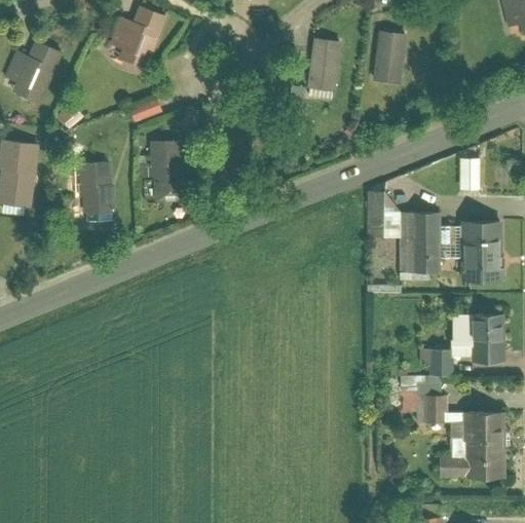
[(524,0),(503,0),(507,17),(524,14),(524,0)]
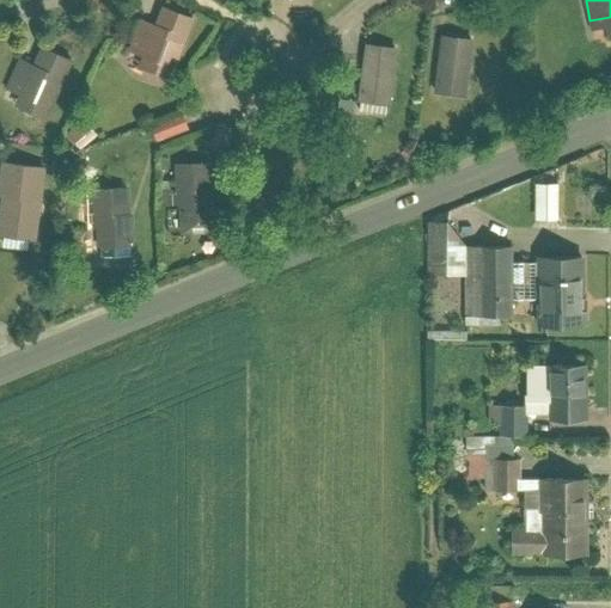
[(171,87),(200,24),(159,7),(132,69),(171,87)]
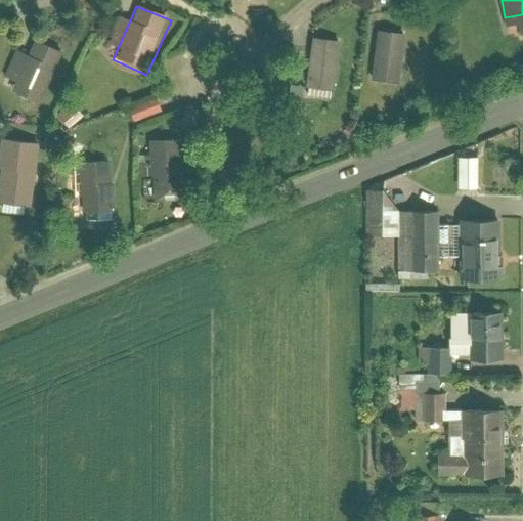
[(415,22),(382,17),(377,67),(409,70),(415,22)]
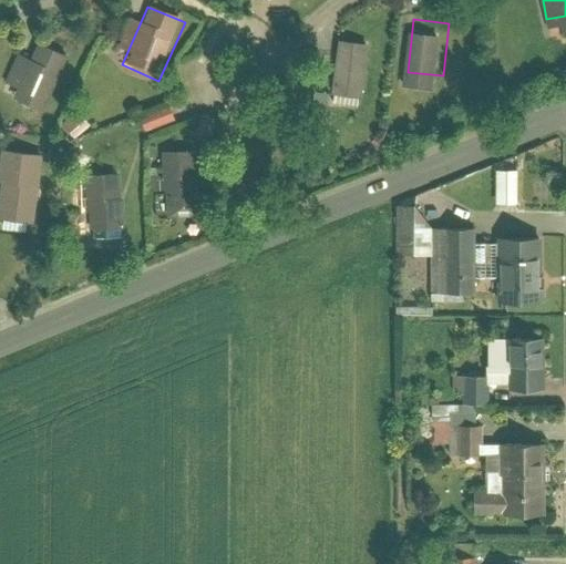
[(371,50),(336,45),(329,98),(366,102),(371,50)]
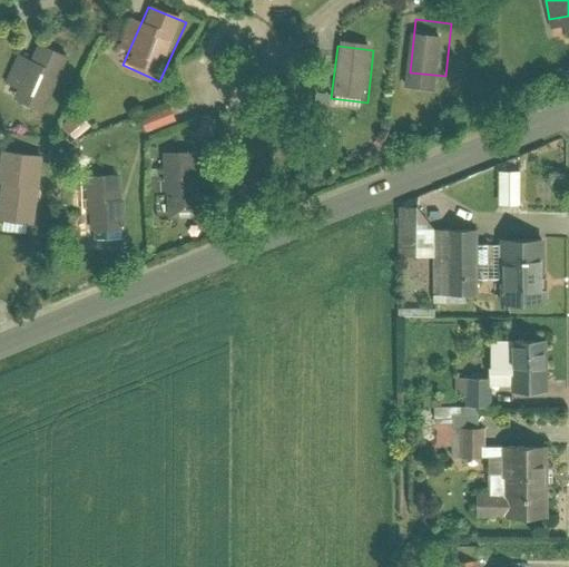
[(52,113),(76,60),(48,48),(39,67),(23,60),(11,86),(21,90),(18,97),(52,113)]
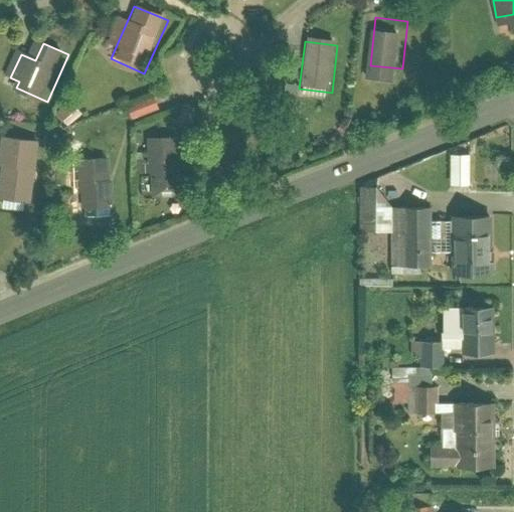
[(179,139),(144,141),(147,192),(182,190),(179,139)]
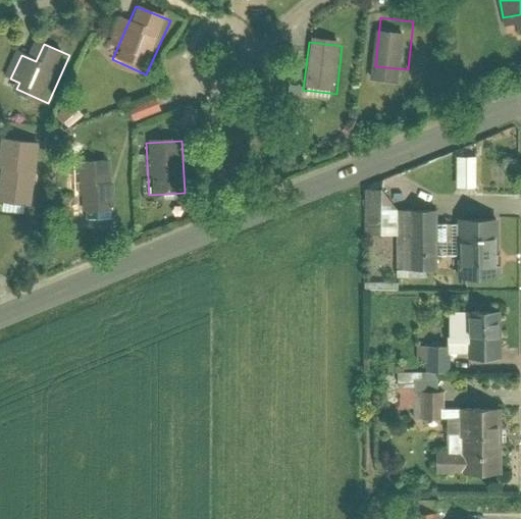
[(38,149),(2,144),(0,158),(0,207),(31,211),(38,149)]
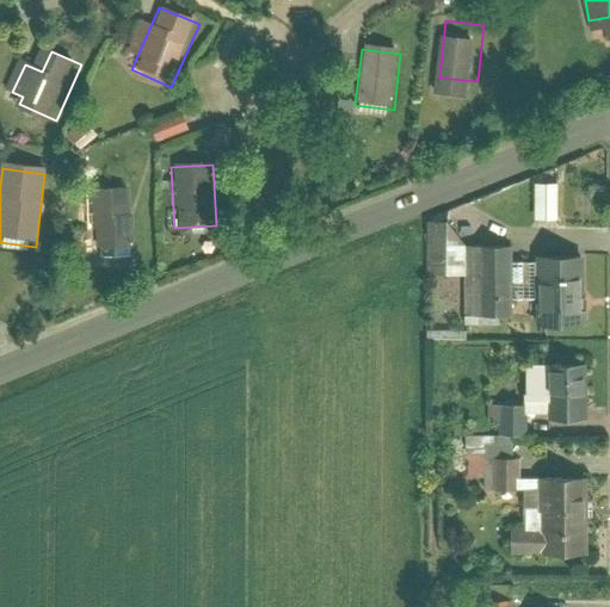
[(556,184),(534,184),(534,218),(555,218),(556,184)]
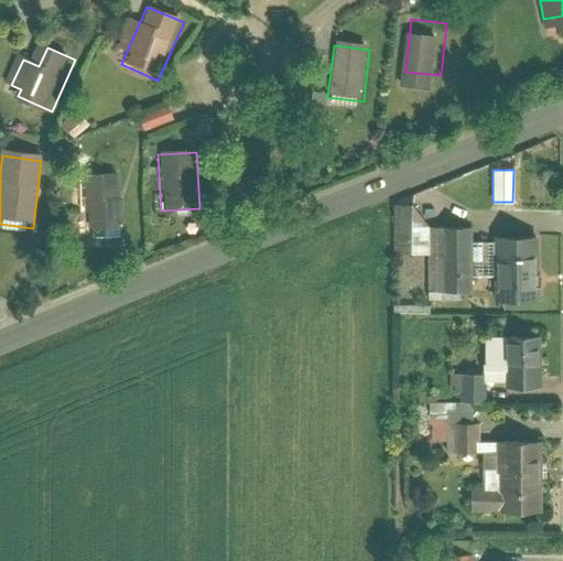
[(119,179),(85,179),(86,234),(120,234),(119,179)]
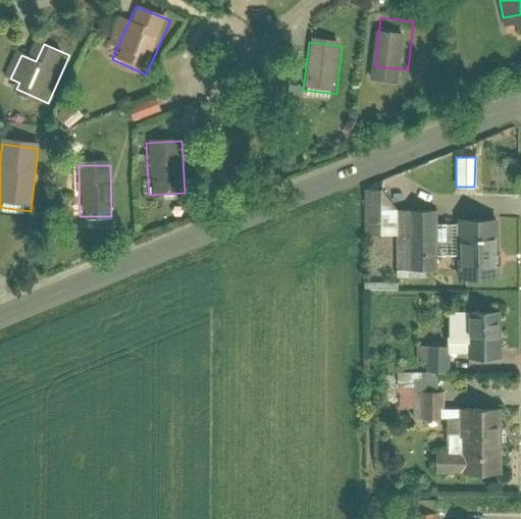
[(382,238),(402,238),(402,212),(381,212),(382,238)]
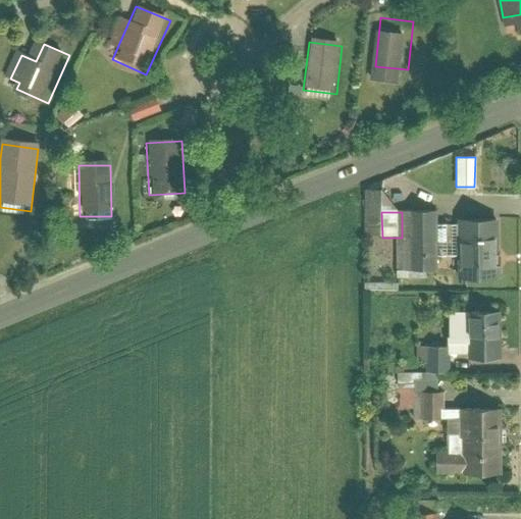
[(436,212),(402,212),(402,238),(402,270),(437,269),(436,212)]
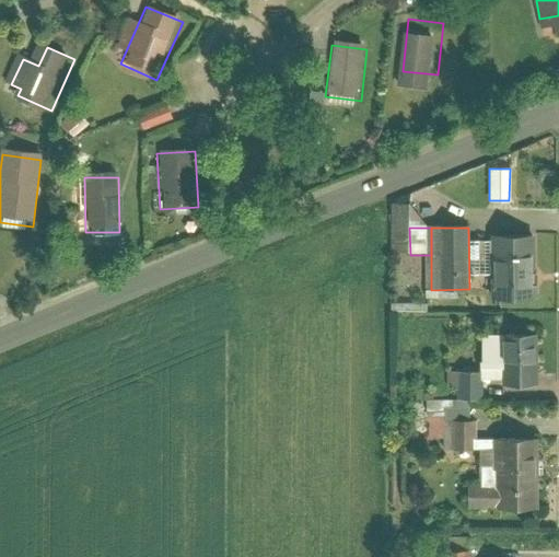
[(535,236),(491,236),(492,297),(535,297),(535,236)]
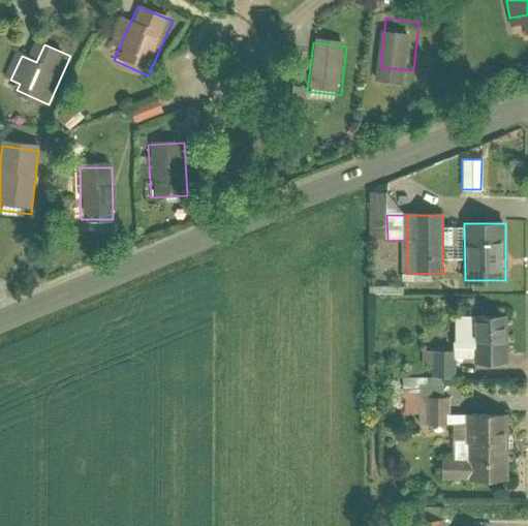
[(507,315),(470,316),(471,362),(508,362),(507,315)]
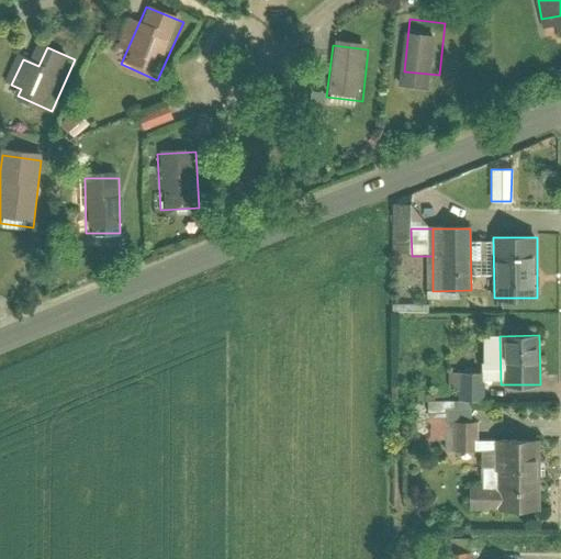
[(487,372),(461,373),(461,399),(487,399),(487,372)]
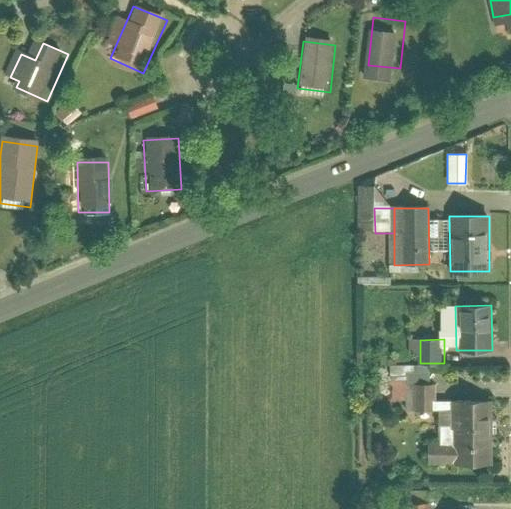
[(437,386),(417,386),(418,411),(437,411),(437,386)]
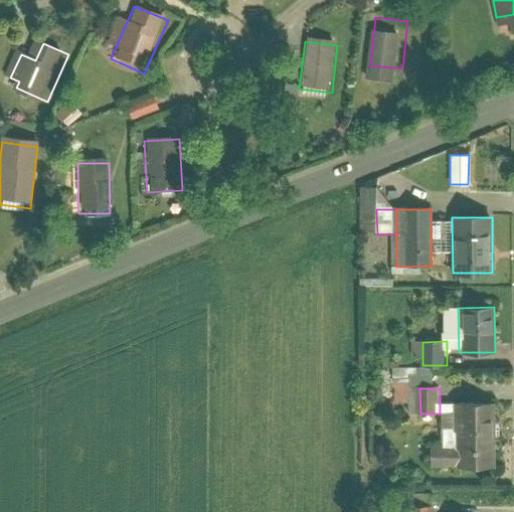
[(494,401),(455,402),(456,448),(456,468),(495,467),(494,401)]
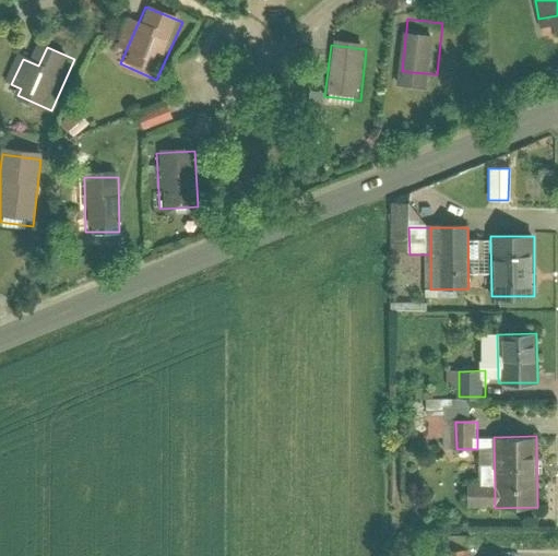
[(495,486),(466,486),(466,508),(495,508),(495,486)]
